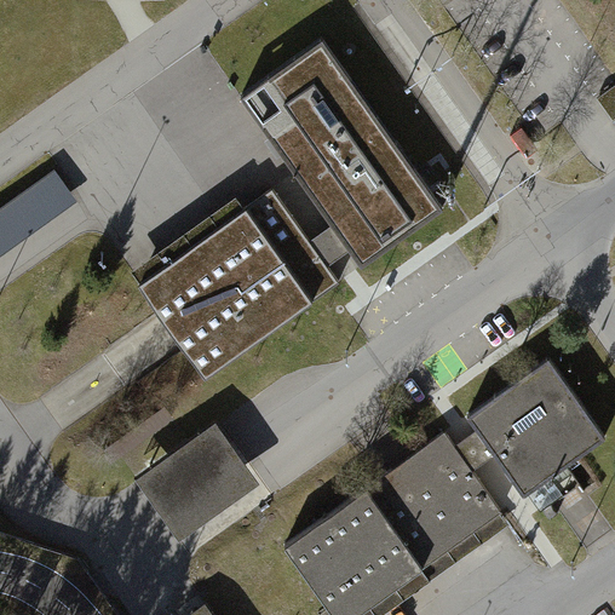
[(325,272),(352,254),(365,272),(444,219),(326,46),(245,102),(335,233),(309,251),(269,191),(243,208),(236,197),(127,271),(166,328),(202,380),(335,289),(325,272)]
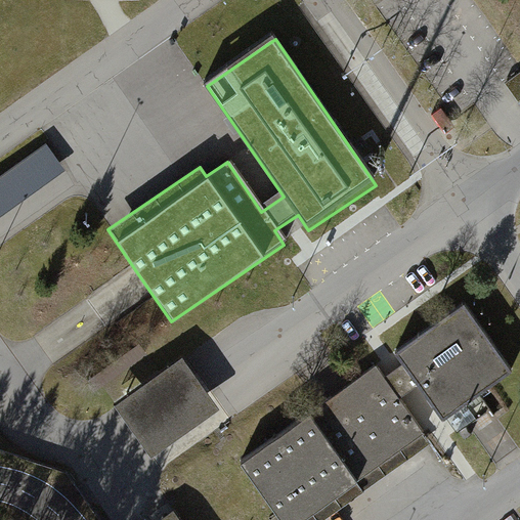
[(505,82),(519,101),(519,73),(505,82)]
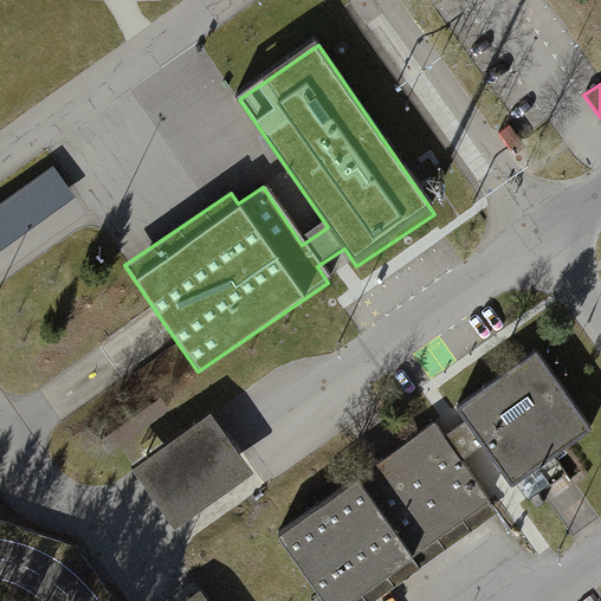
[(460,458),(486,440),(512,477),(592,421),(540,348),(459,405),(469,419),(445,435),(437,421),(284,529),(335,600),(347,600),(491,501),(460,458)]
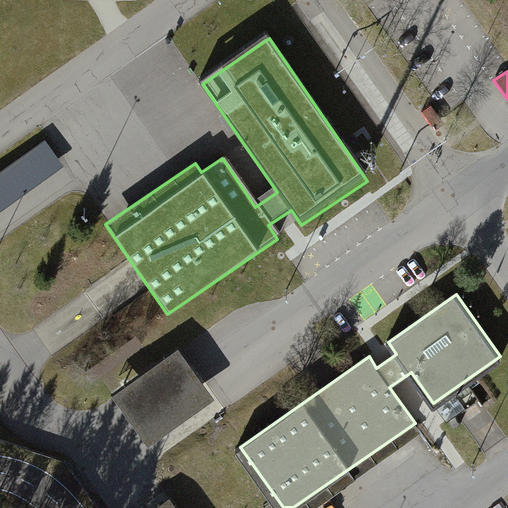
[(134,424),(146,443),(209,401),(196,381),(178,354),(114,395),(134,424)]
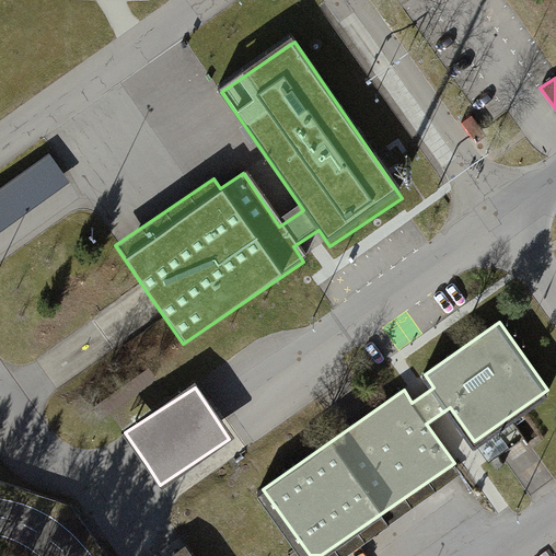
[(242,433),(201,459),(210,473),(251,447),(242,433)]
